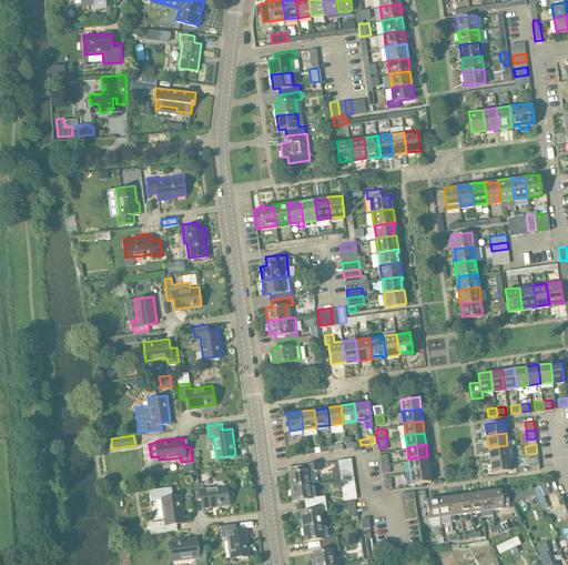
[(507,445),(488,447),(490,460),(509,457),(507,445)]
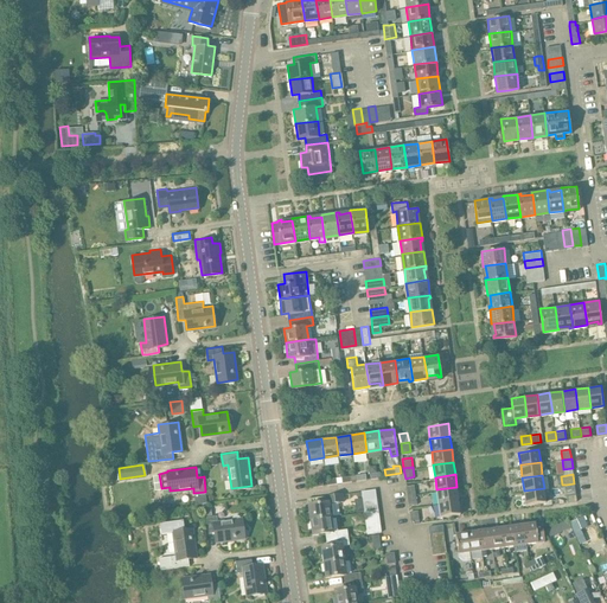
[(407,494),(416,493),(415,483),(406,485),(407,494)]
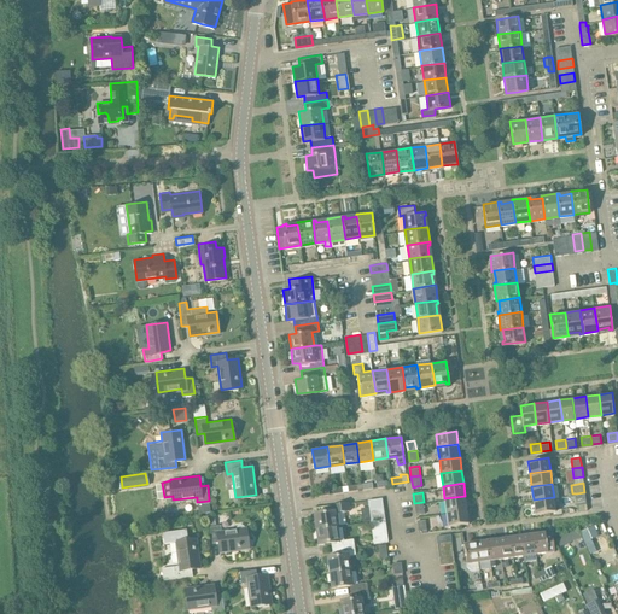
[(584,492),(576,493),(577,503),(587,502),(584,492)]
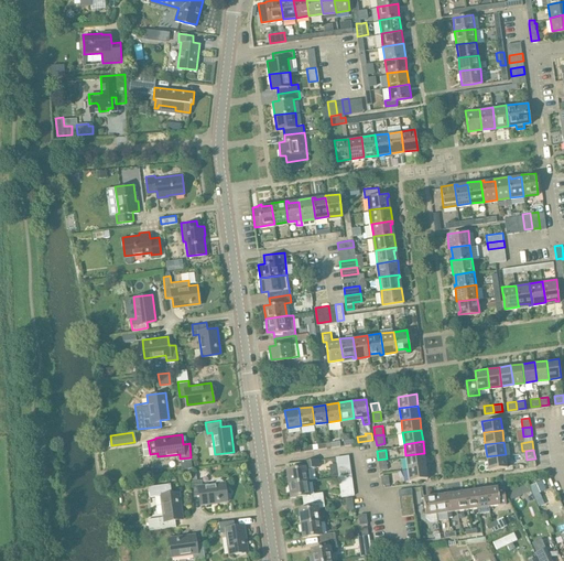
[(336,463),(349,461),(348,453),(335,455),(336,463)]
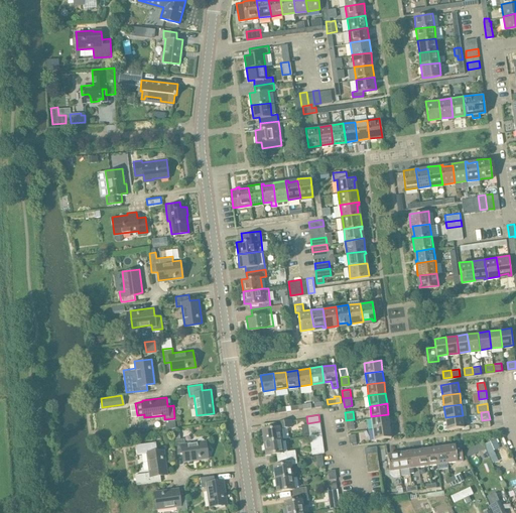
[(390,425),(388,414),(371,416),(373,427),(390,425)]
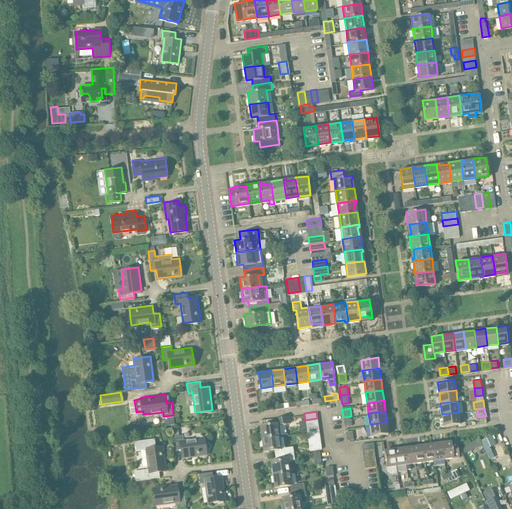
[(459,412),(442,414),(443,425),(460,423),(459,412)]
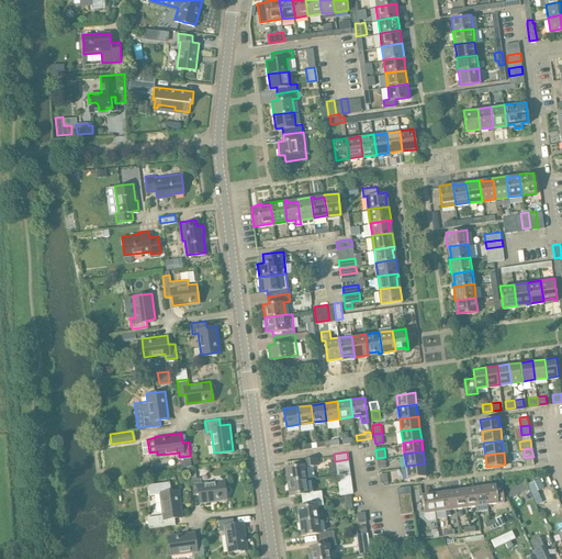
[(285,467),(288,480),(306,478),(307,477),(307,471),(305,471),(304,465),(318,462),(317,456),(301,458),(302,465),(285,467)]
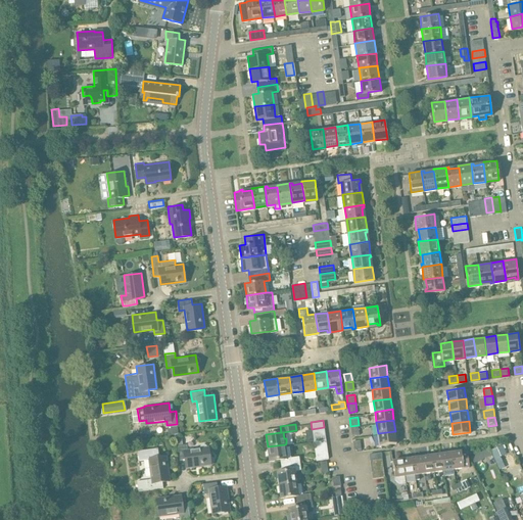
[(359,425),(350,426),(352,434),(360,433),(359,425)]
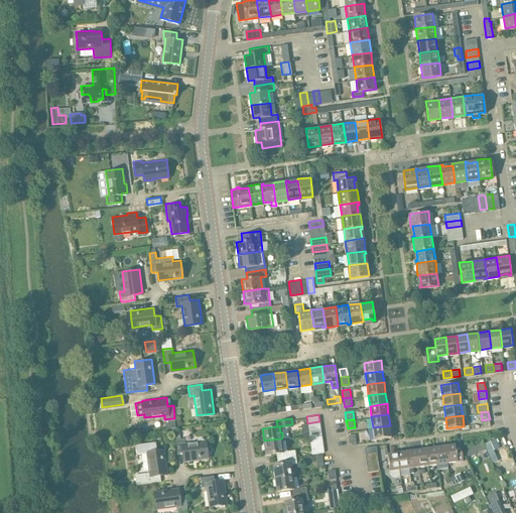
[(391,436),(390,425),(373,427),(374,438),(391,436)]
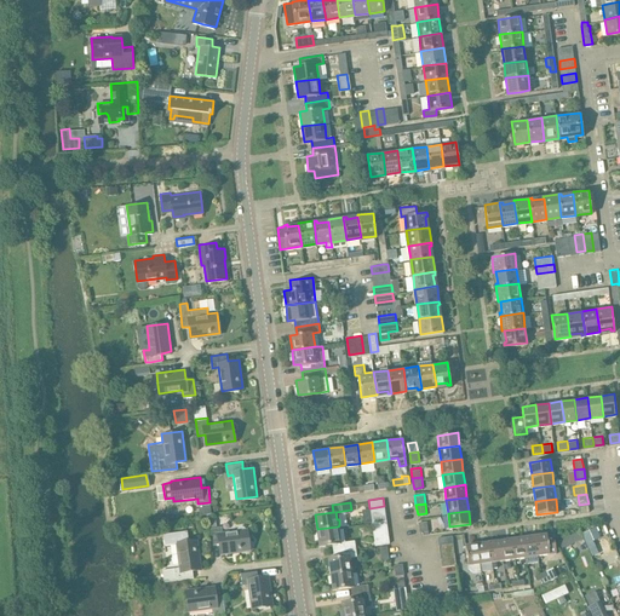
[(418,520),(419,531),(429,530),(426,519),(418,520)]
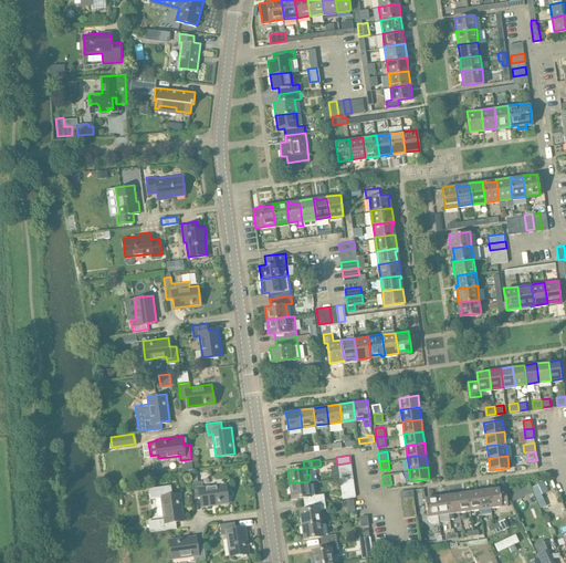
[(535,494),(548,489),(544,479),(531,485),(535,494)]
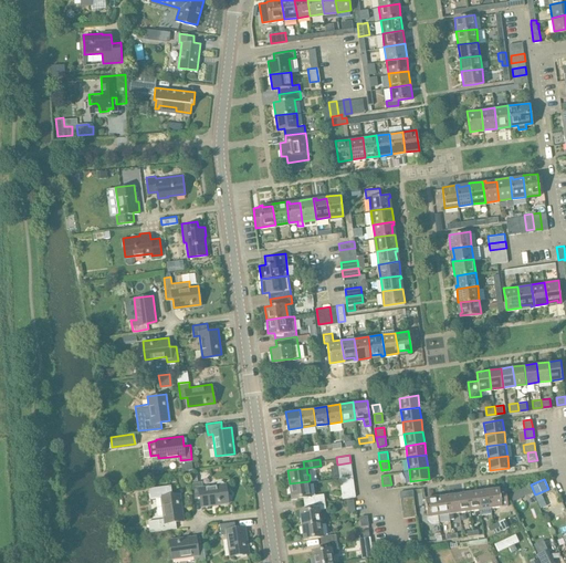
[(191,481),(192,486),(194,497),(200,496),(201,504),(228,501),(226,482),(215,485),(203,486),(202,480),(191,481)]
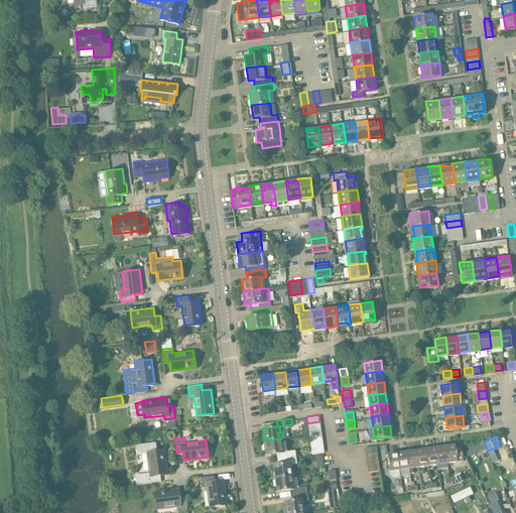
[(283,450),(281,438),(264,440),(265,454),(281,452),(281,458),(295,456),(294,447),(283,450)]
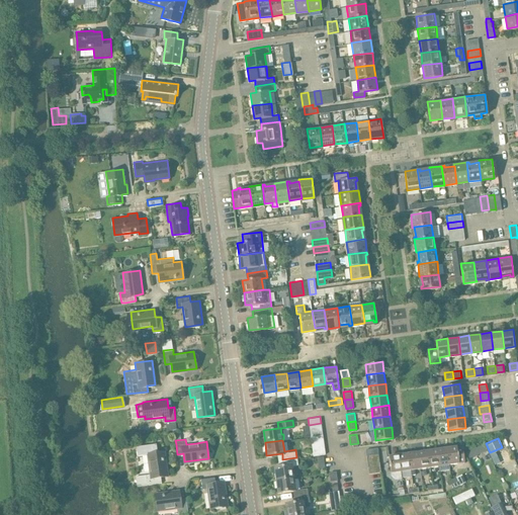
[(150,473),(145,474),(136,475),(137,485),(160,482),(159,476),(168,475),(165,450),(158,451),(156,442),(137,445),(138,454),(148,452),(150,473)]
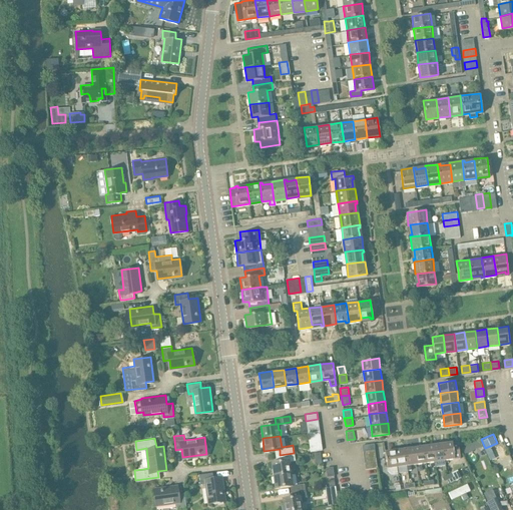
[(480,438),(462,446),(465,452),(477,447),(477,448),(484,445),(480,438)]
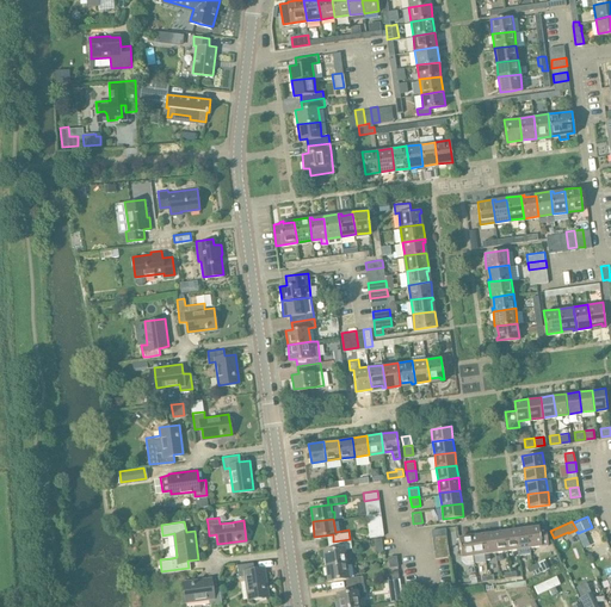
[(528,526),(530,546),(548,544),(545,526),(539,527),(538,525),(528,526)]
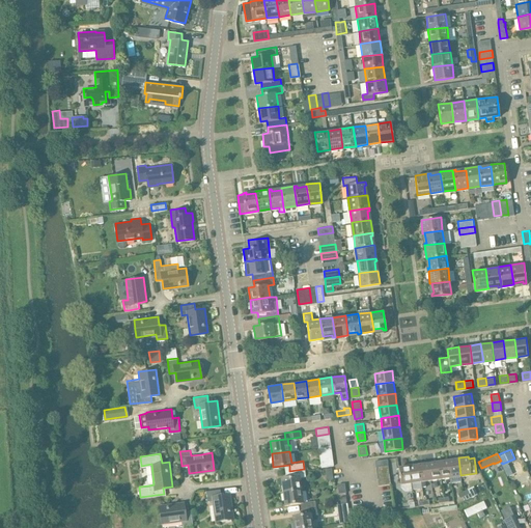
[(320,460),(320,466),(334,465),(333,457),(320,460)]
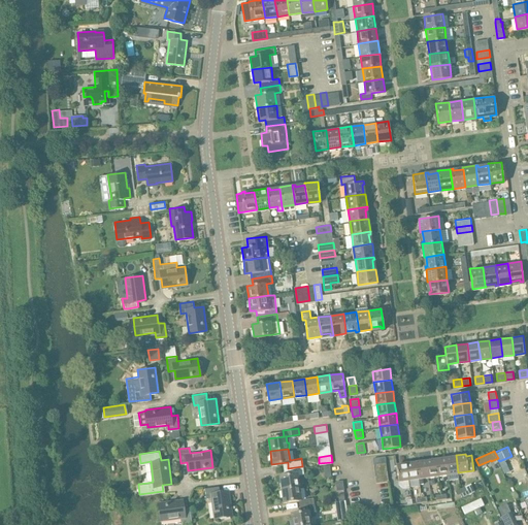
[(456,455),(446,457),(448,473),(449,478),(459,477),(458,472),(456,455)]
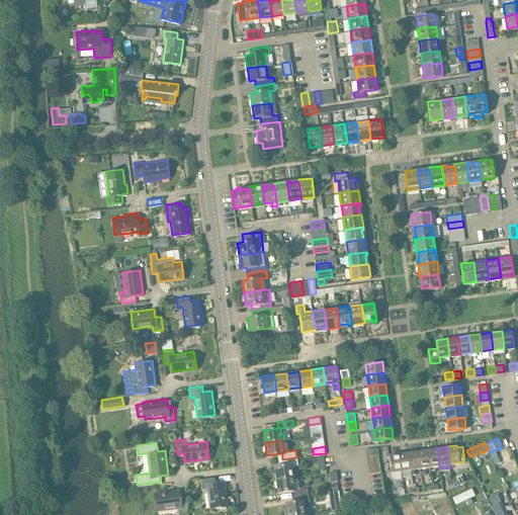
[(437,448),(428,449),(430,465),(439,464),(437,448)]
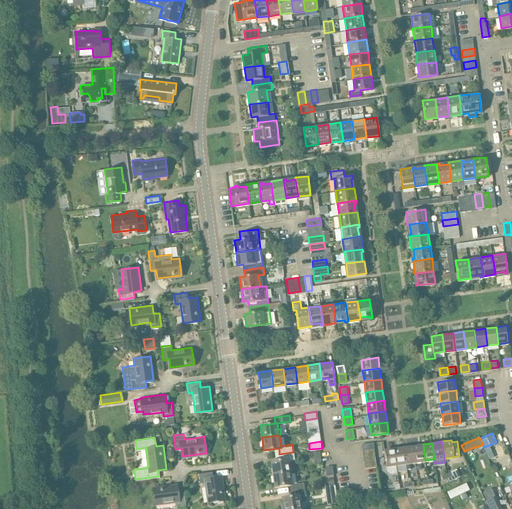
[(425,460),(423,444),(413,445),(415,462),(425,460)]
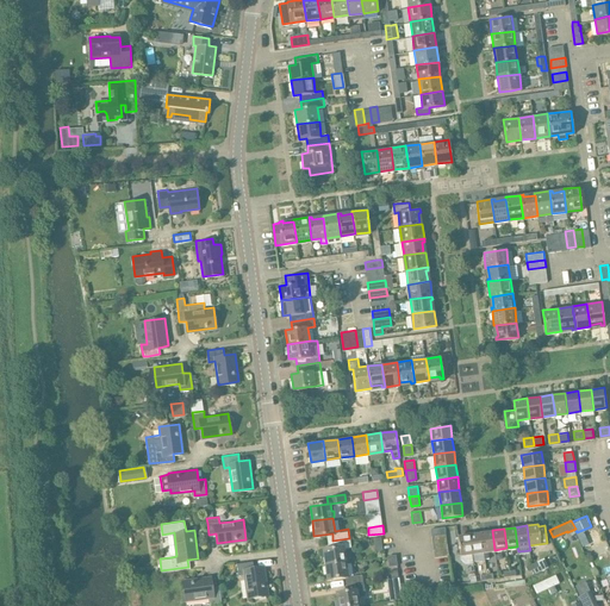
[(484,551),(485,557),(489,556),(489,551),(495,550),(492,530),(481,532),(484,551)]
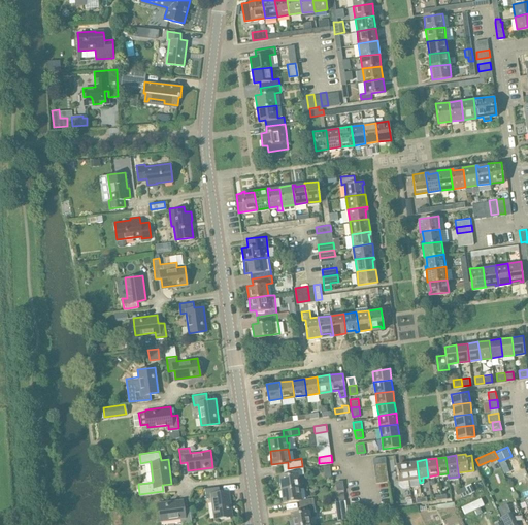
[(417,461),(406,462),(409,479),(415,479),(416,484),(420,483),(419,478),(417,461)]
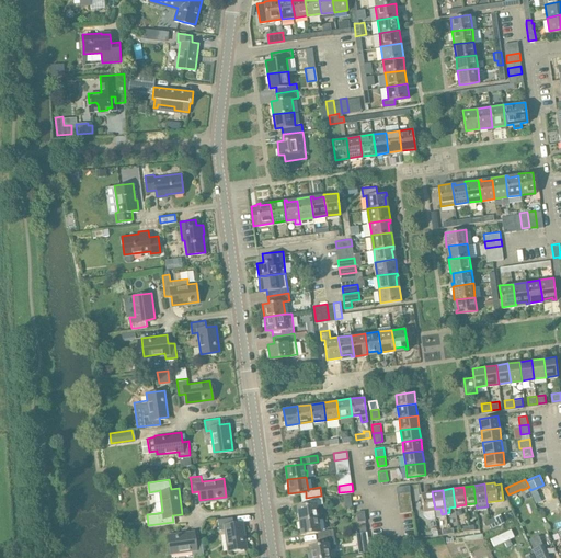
[(435,516),(434,510),(435,509),(432,491),(421,492),(424,514),(428,517),(435,516)]
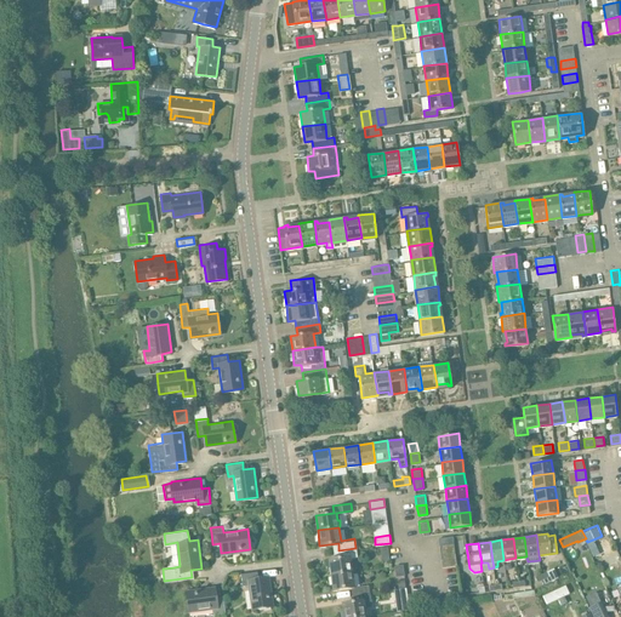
[(329,559),(331,573),(352,571),(349,555),(355,554),(355,548),(339,550),(340,558),(329,559)]
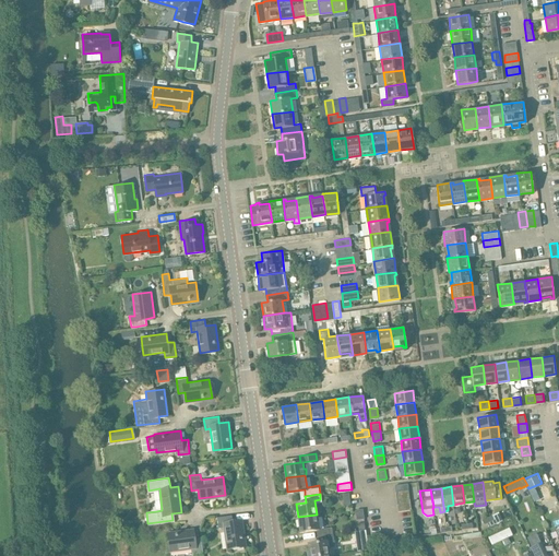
[(355,518),(361,517),(360,507),(353,508),(355,518)]
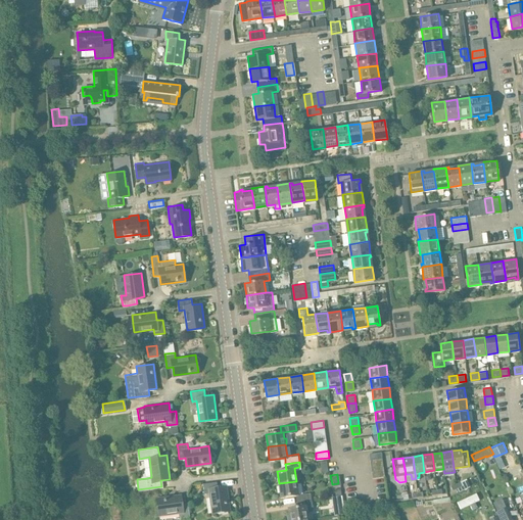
[(217,480),(203,482),(204,492),(209,491),(212,512),(230,510),(226,485),(218,486),(217,480)]
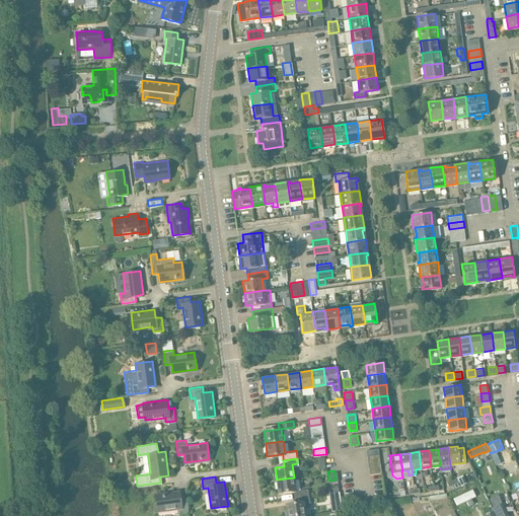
[(295,489),(294,477),(277,480),(278,493),(294,491),(295,497),(308,495),(306,488),(295,489)]
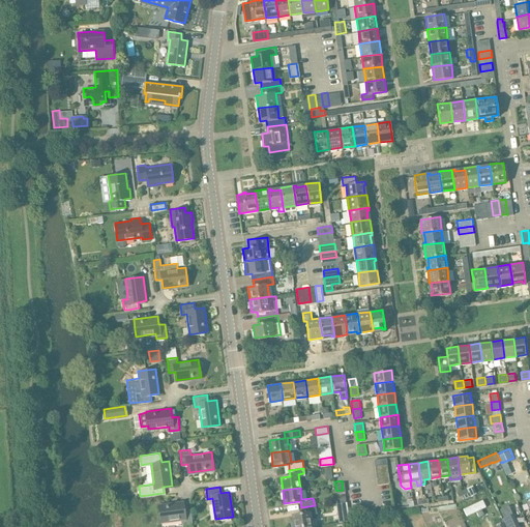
[(183,500),(158,504),(160,522),(181,519),(182,524),(193,522),(190,508),(184,509),(183,500)]
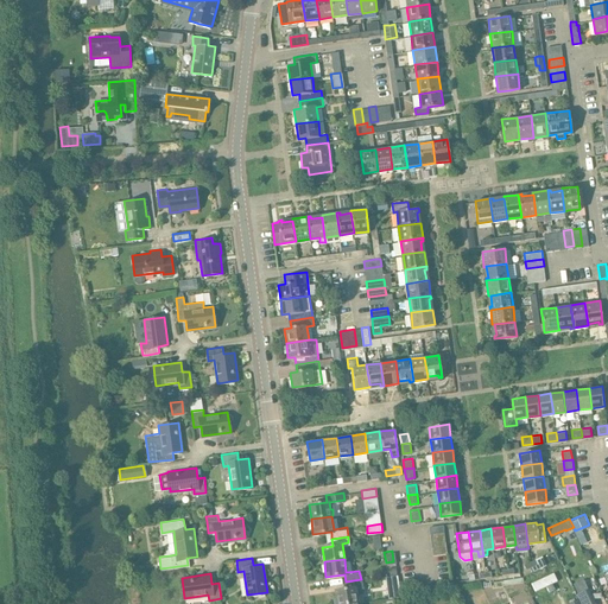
[(335,590),(336,603),(341,603),(356,602),(355,593),(365,592),(365,585),(361,585),(361,579),(346,582),(346,589),(335,590)]
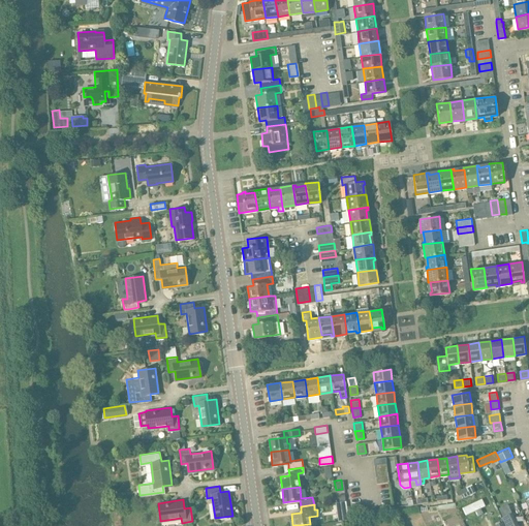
[(340,520),(347,519),(346,511),(339,511),(340,520)]
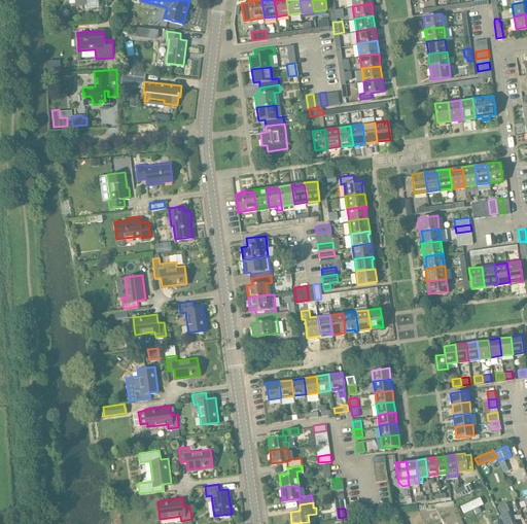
[(516,523),(510,510),(500,514),(504,523),(516,523)]
